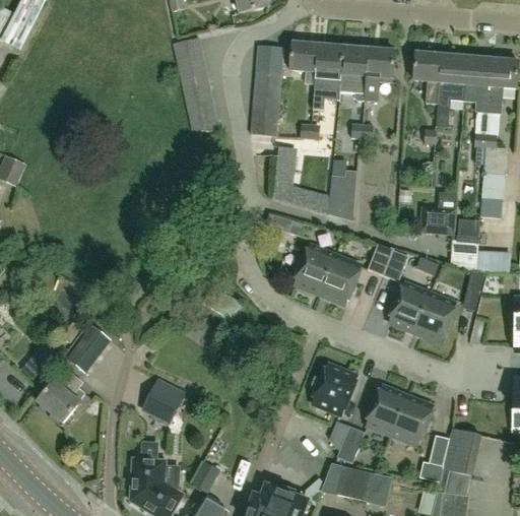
[(20,0),(14,12),(0,4),(0,38),(20,49),(45,0),(20,0)]
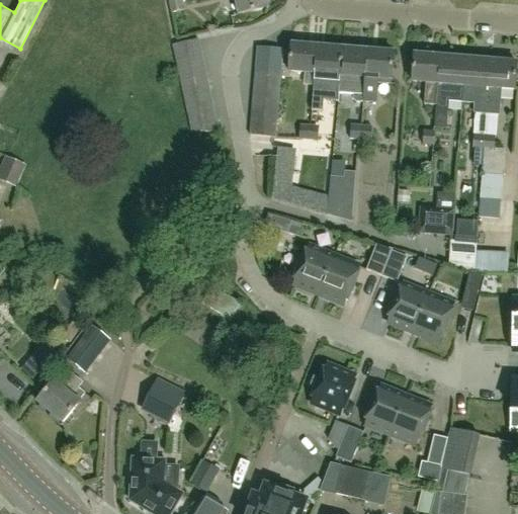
[(167,0),(170,10),(183,7),(181,0),(167,0)]
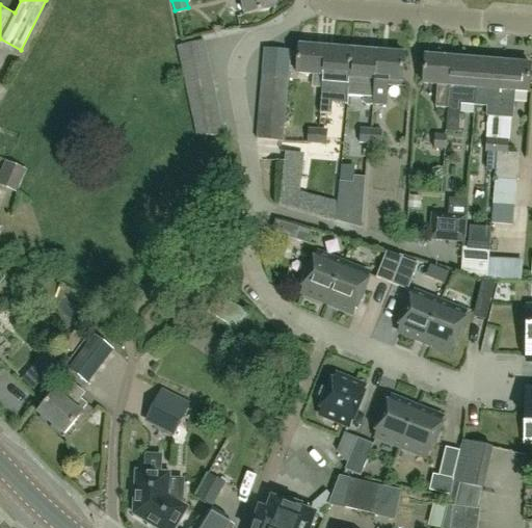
[(241,0),(243,11),(273,5),(272,0),(241,0)]
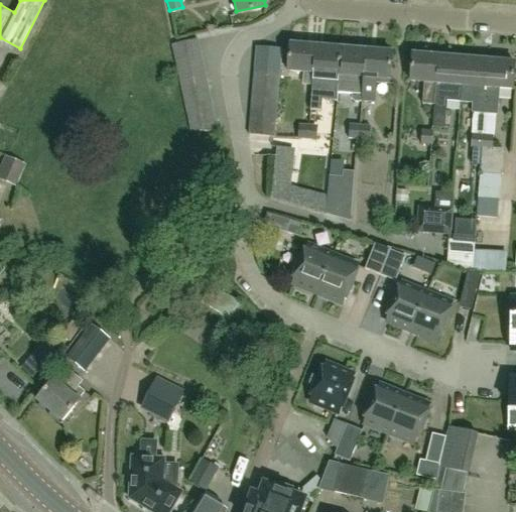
[(170,41),(173,53),(199,48),(197,36),(170,41)]
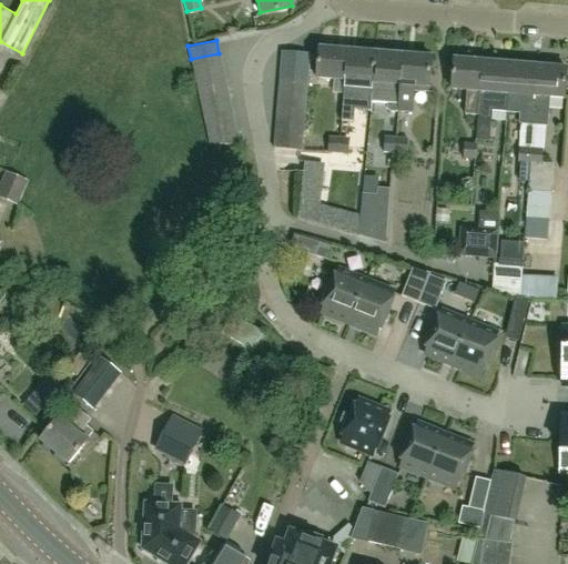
[(318,51),(316,74),(345,77),(347,48),(318,46),(318,51)]
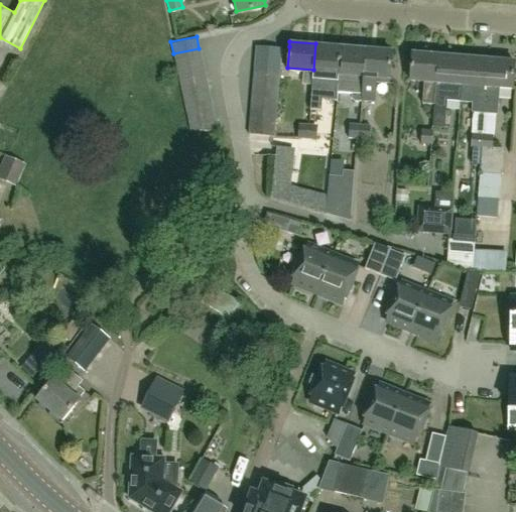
[(312,87),(310,107),(321,108),(323,97),(338,98),(339,90),(341,45),(315,43),(313,70),(312,83),(312,87)]
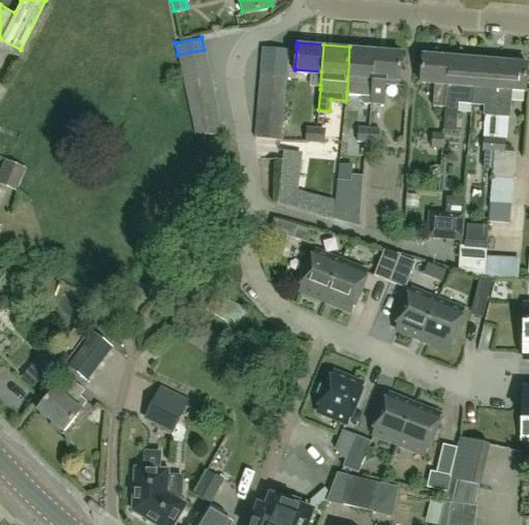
[(261,45),(260,71),(273,71),(275,45),(261,45)]
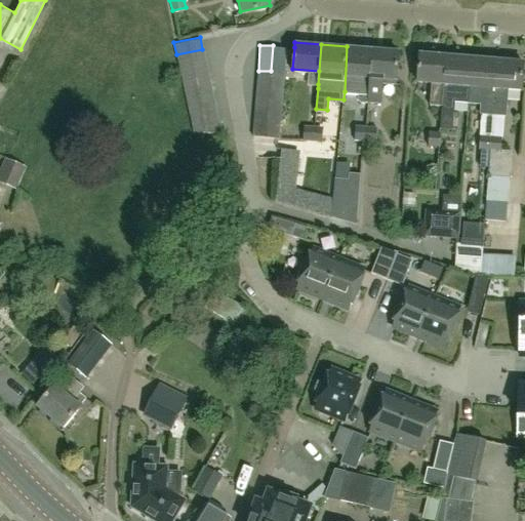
[(285,46),(273,45),(271,71),(283,72),(285,46)]
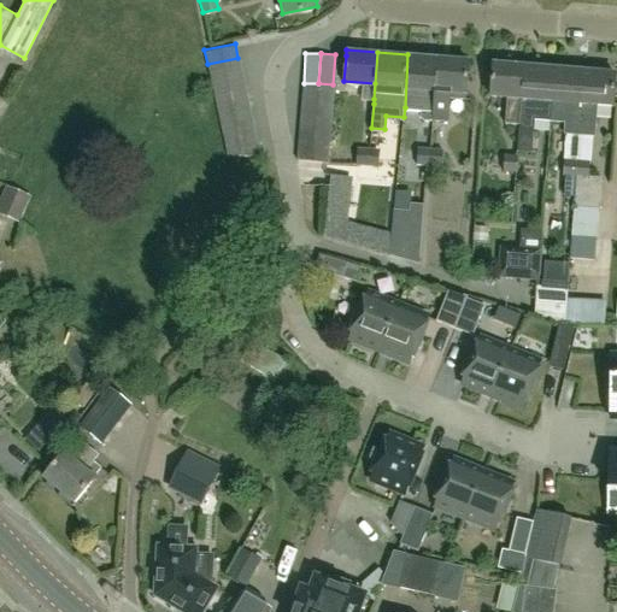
[(407,54),(405,107),(421,109),(421,115),(424,118),(430,118),(433,117),(433,112),(436,57),(407,54)]
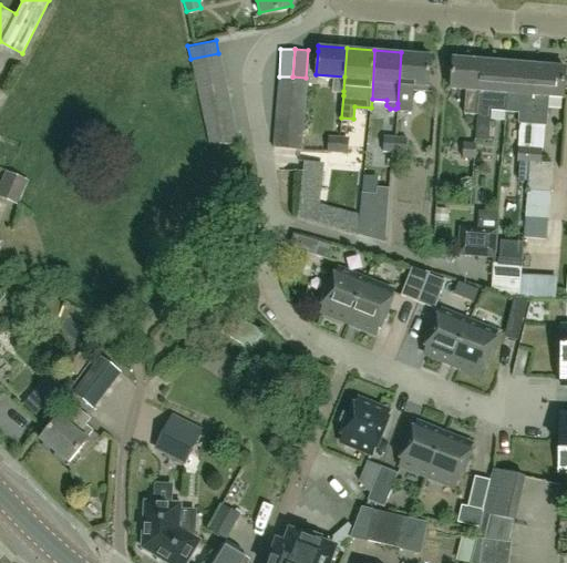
[(401,52),(398,103),(398,108),(412,109),(414,88),(429,89),(429,83),(431,54),(401,52)]
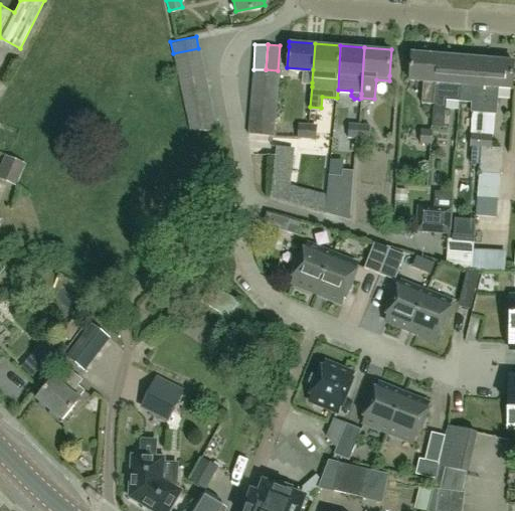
[(173,53),(175,65),(201,60),(198,48),(173,53)]
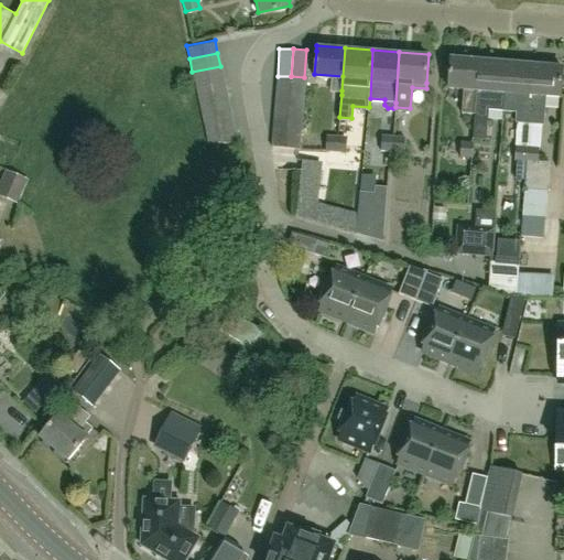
[(462,110),(474,111),(478,57),(451,55),(448,85),(464,86),(462,110)]
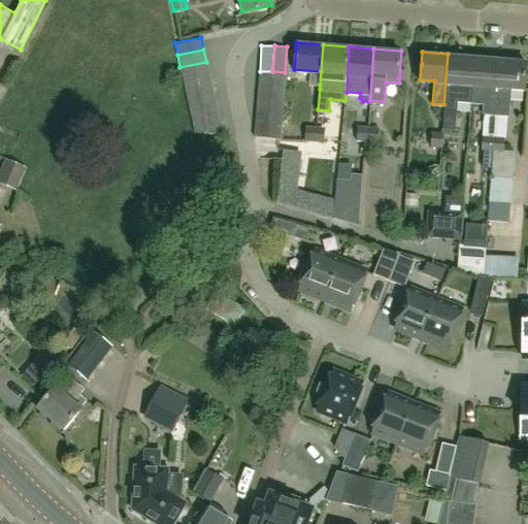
[(443,104),(444,104),(444,107),(457,108),(457,101),(471,102),(473,84),(472,84),(474,57),(448,54),(443,104)]
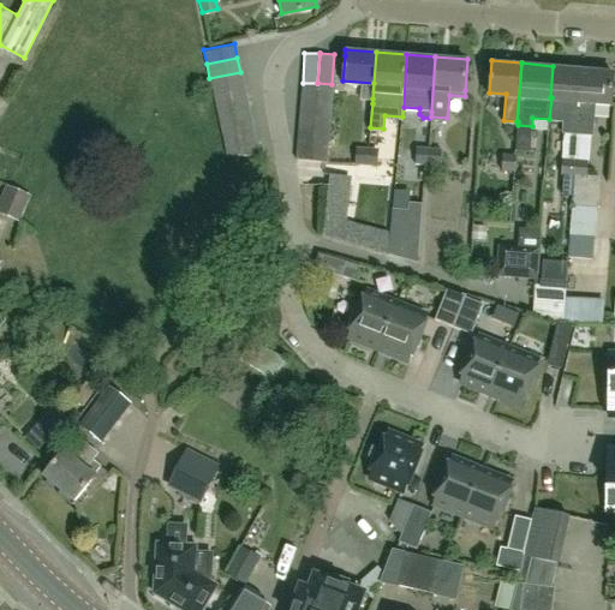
[(583,69),(553,66),(550,97),(551,97),(549,119),(563,120),(562,130),(578,131),(583,69)]
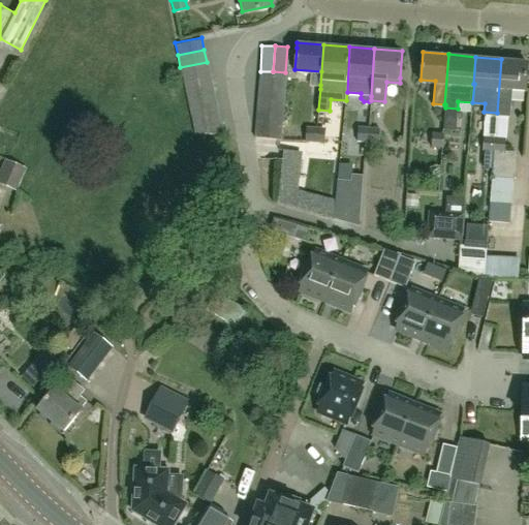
[(525,88),(528,61),(501,59),(497,113),(509,114),(511,87),(525,88)]
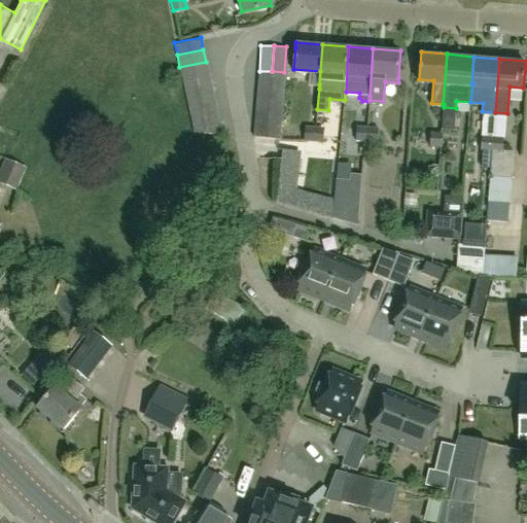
[(179,67),(182,79),(208,73),(206,62),(179,67)]
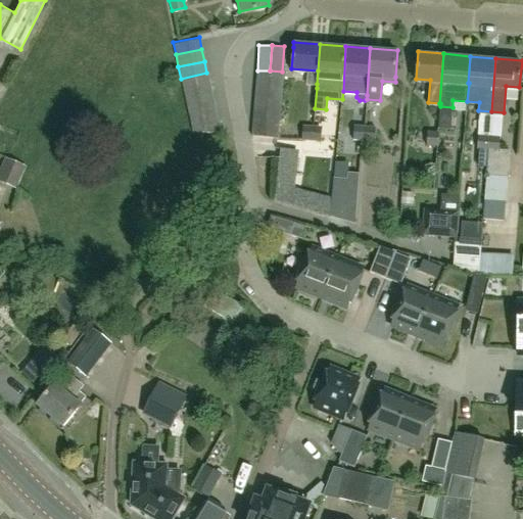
[(257,71),(256,83),(281,84),(282,72),(270,71),(257,71)]
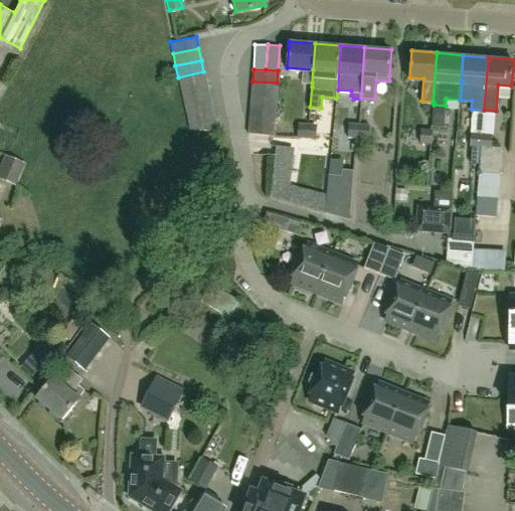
[(178,77),(180,89),(205,83),(203,71),(178,77)]
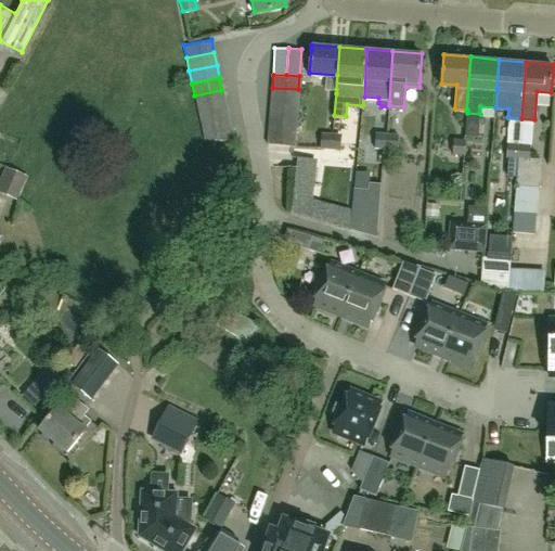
[(272,88),(271,101),(298,102),(298,89),(272,88)]
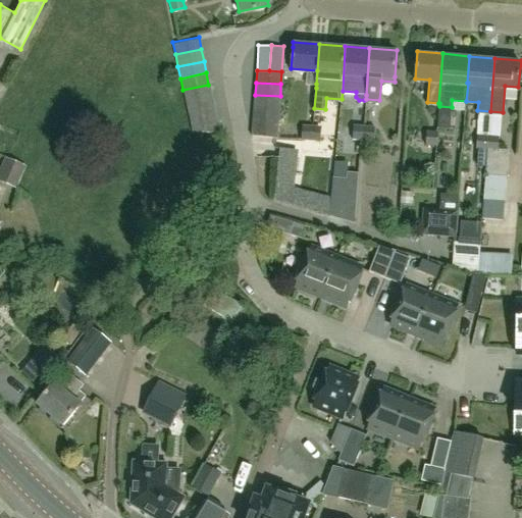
[(183,90),(186,102),(211,97),(208,85),(183,90)]
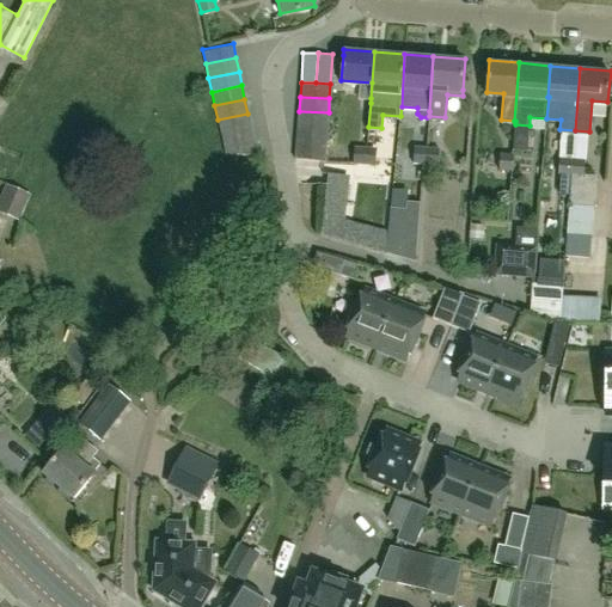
[(299,111),(298,126),(328,127),(329,112),(299,111)]
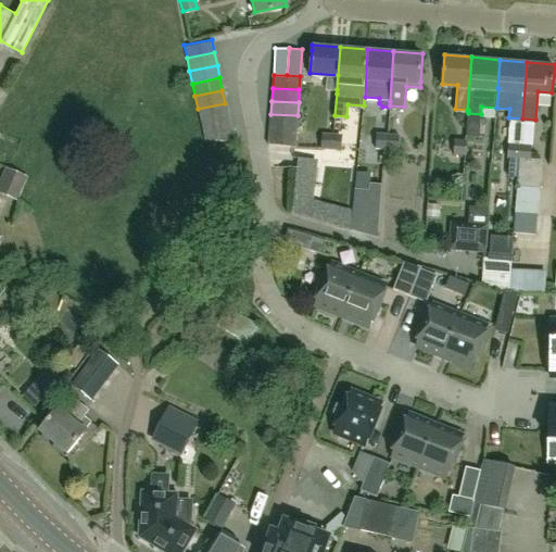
[(198,109),(200,122),(227,116),(225,103),(198,109)]
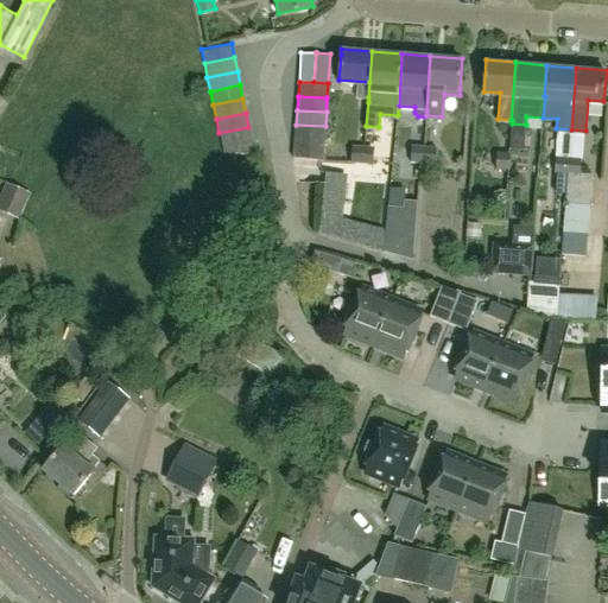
[(296,125),(295,139),(324,140),(325,126),(296,125)]
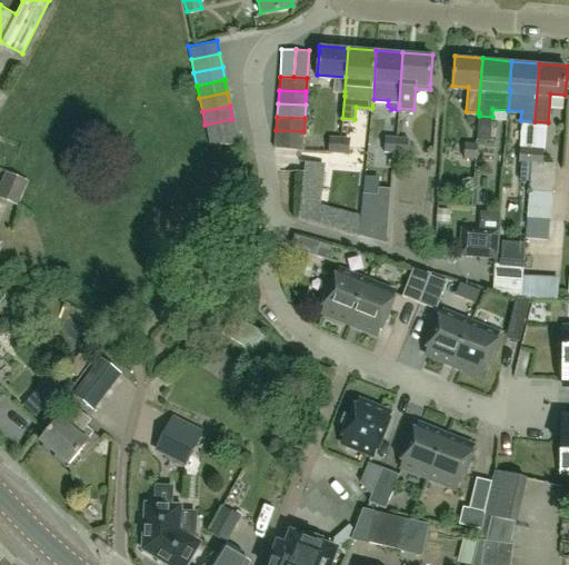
[(209,145),(238,147),(238,144),(236,131),(232,119),(205,125),(208,141),(209,145)]
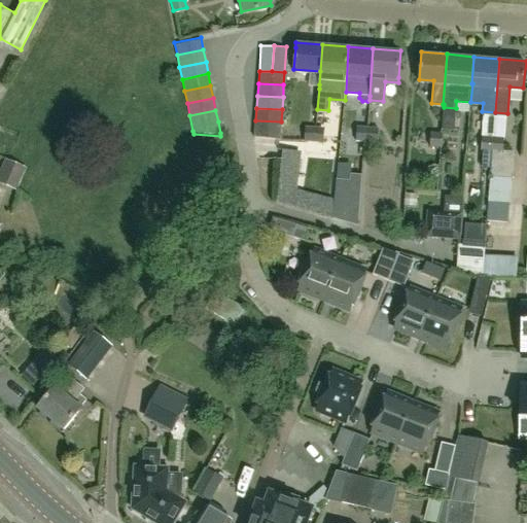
[(281,121),(255,120),(254,134),(254,135),(254,137),(280,139),(281,121)]
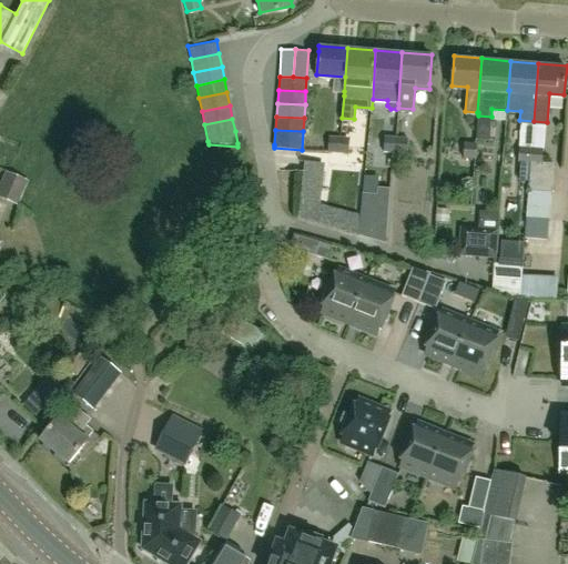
[(353,136),(346,134),(328,133),(328,149),(352,151),(353,136)]
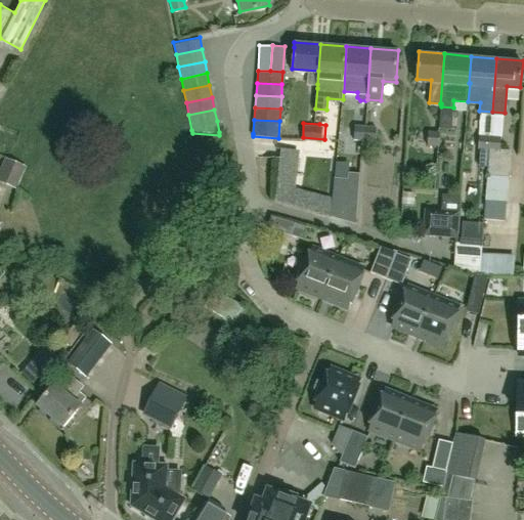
[(353,137),(363,138),(365,123),(355,123),(353,137)]
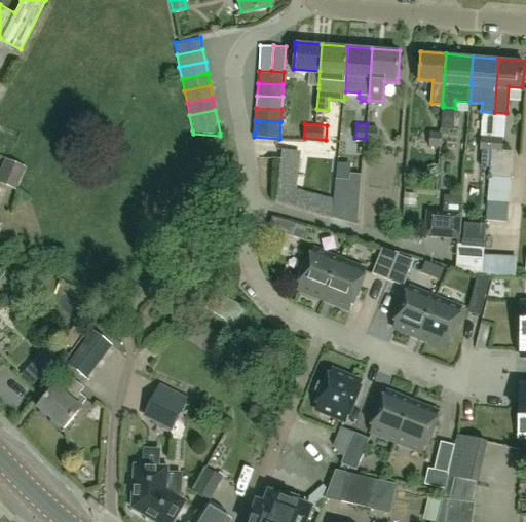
[(378,124),(367,123),(365,139),(377,140),(378,124)]
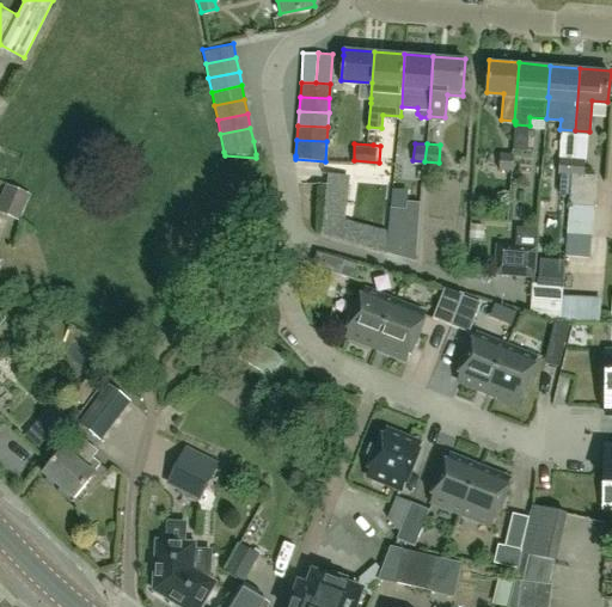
[(499,167),(510,167),(512,153),(500,152),(499,167)]
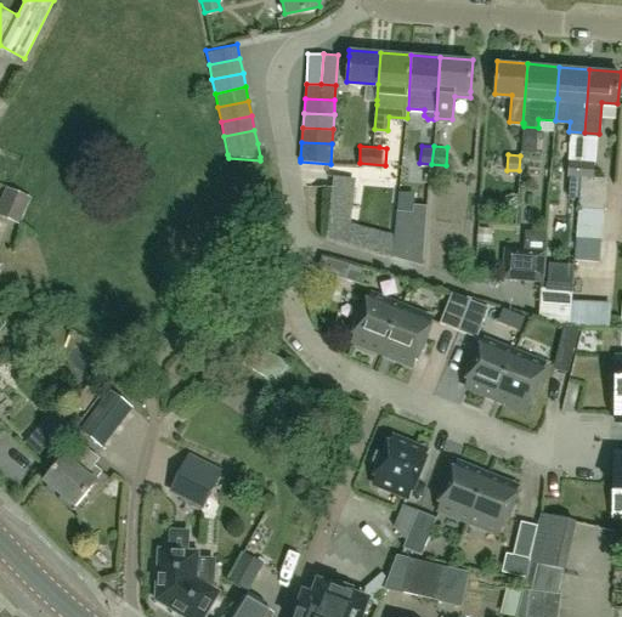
[(567,174),(581,175),(582,159),(569,158),(567,174)]
